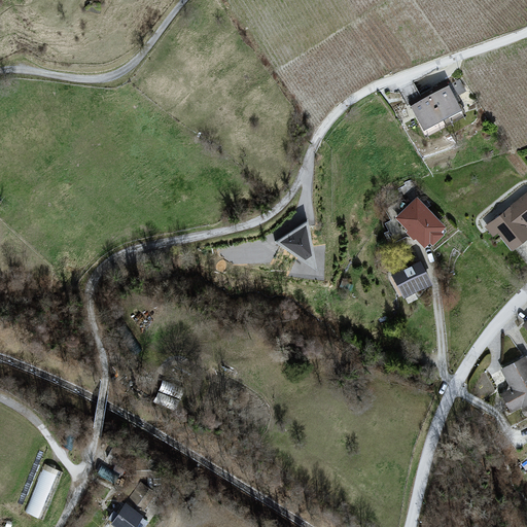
[(430,78),(389,102),(412,142),(453,118),(430,78)]
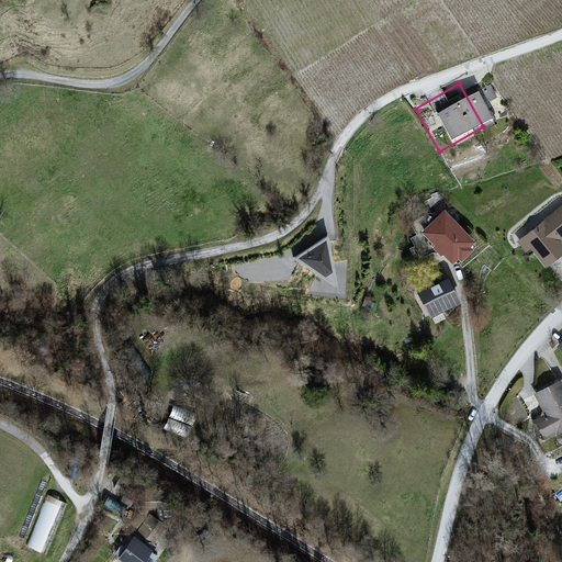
[(429,190),(403,215),(437,250),(463,224),(429,190)]
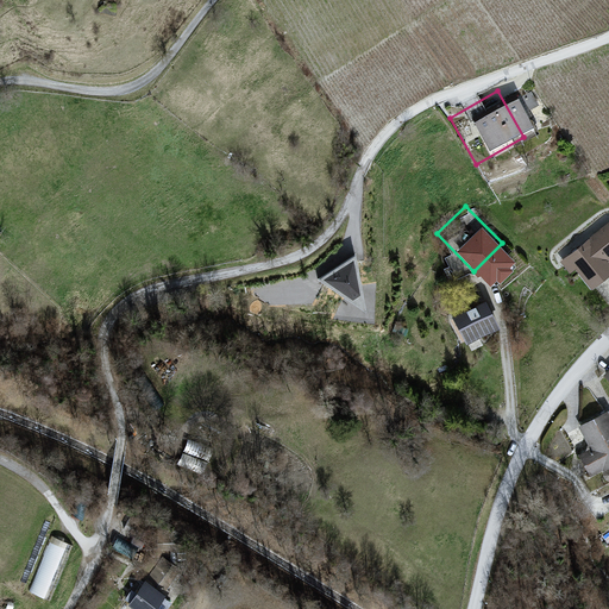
[(608,221),(563,259),(590,293),(608,276),(608,263),(608,262),(608,261),(608,221)]
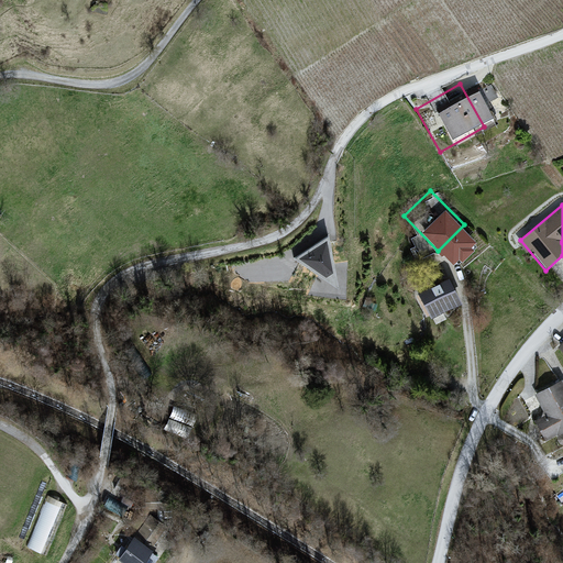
[(328,239),(295,258),(338,288),(328,239)]
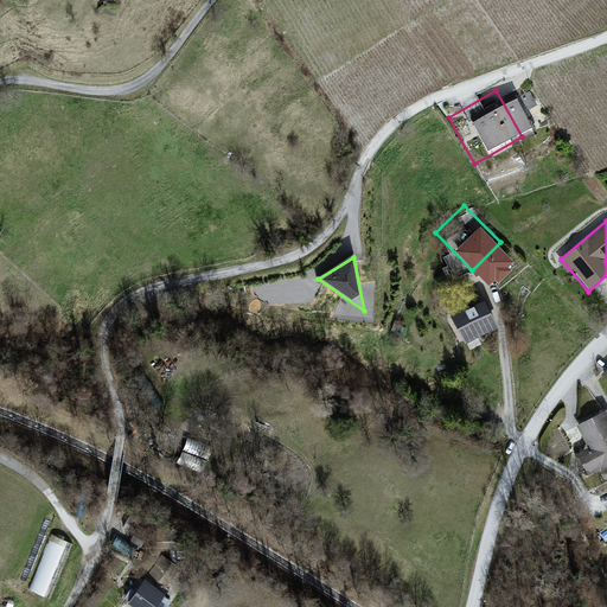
[(481,298),(451,313),(465,343),(496,327),(481,298)]
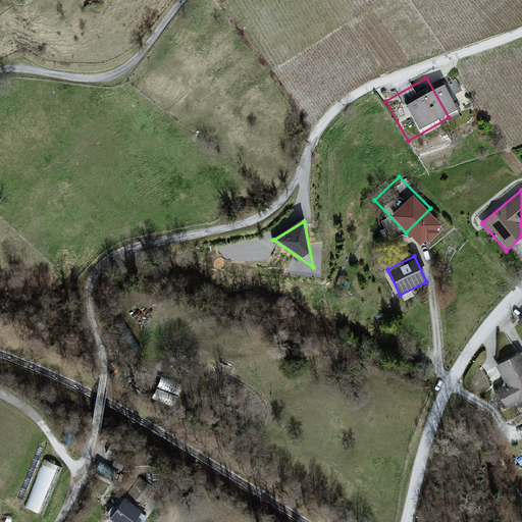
[(521,300),(508,316),(521,328),(521,300)]
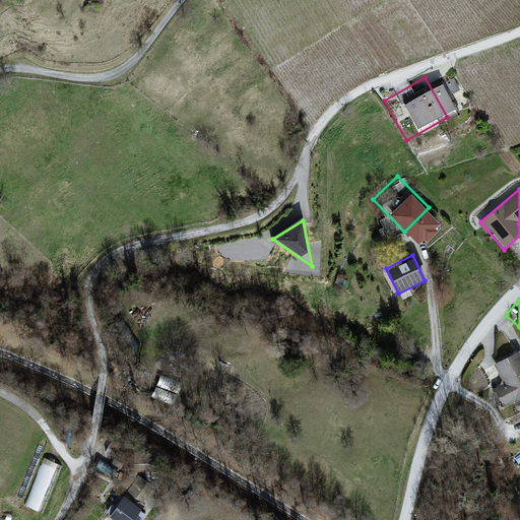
[(483,373),(471,379),(484,404),(519,386),(519,379),(500,340),(473,353),(483,373)]
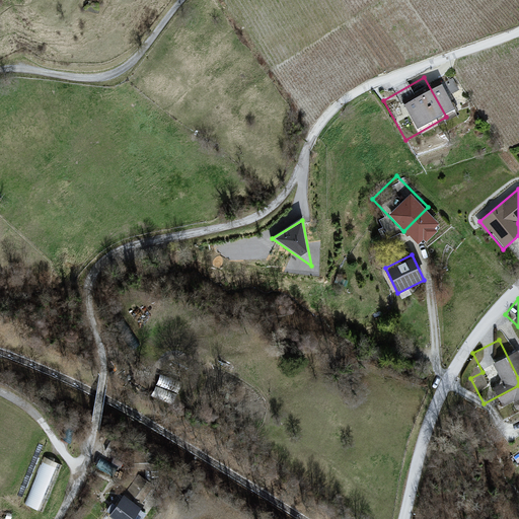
[(518,416),(502,434),(517,450),(518,447),(518,416)]
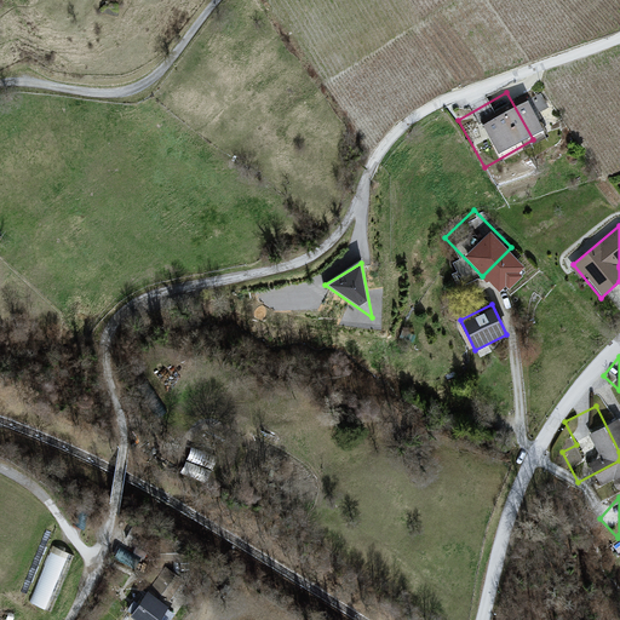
[(53,549),(30,601),(50,609),(73,557),(53,549)]
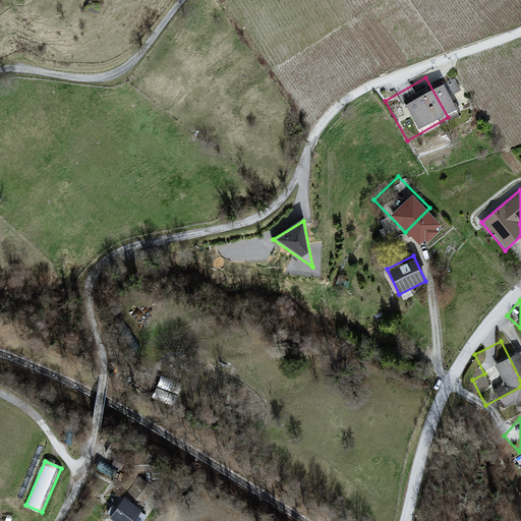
[(124,499),(110,518),(113,520),(133,520),(140,511),(124,499)]
